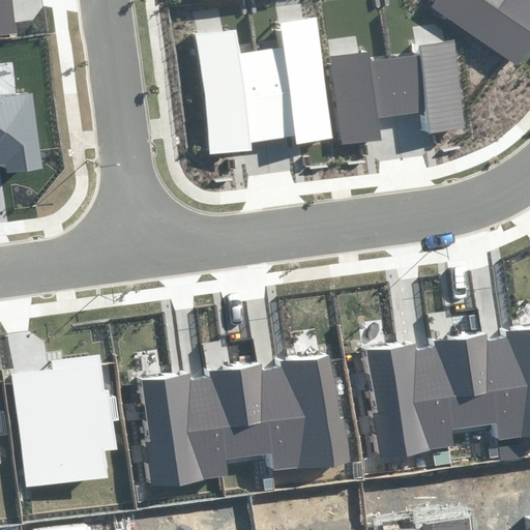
[(0,0),(0,35),(17,34),(11,0),(0,0)]
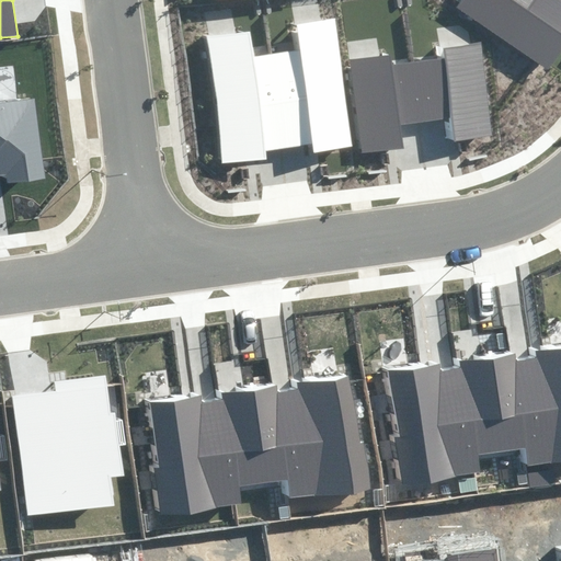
[(560,0),(466,0),(459,9),(549,68),(560,49),(560,0)]
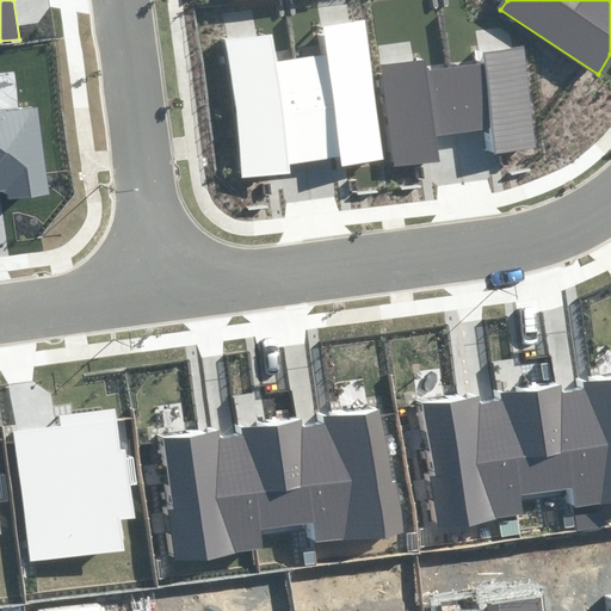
[(221,39),(241,180),(291,173),(290,162),(337,156),(339,166),(383,160),(362,23),(320,29),(323,54),(277,60),(272,32),(221,39)]
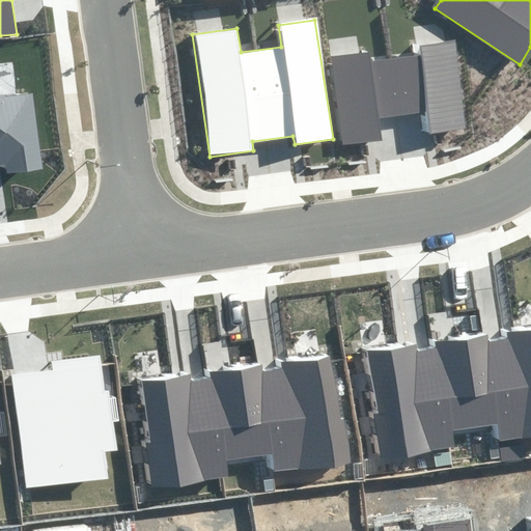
[(331,57),(342,145),(383,140),(380,118),(426,112),(429,135),(466,130),(454,42),(420,46),(421,55),(372,61),(371,51),(331,57)]
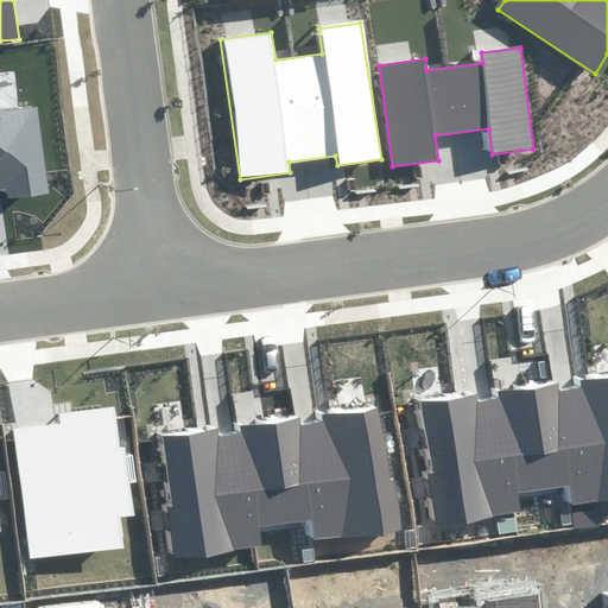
[(0,188),(7,188),(8,200),(50,195),(38,107),(1,112),(0,102),(0,188)]
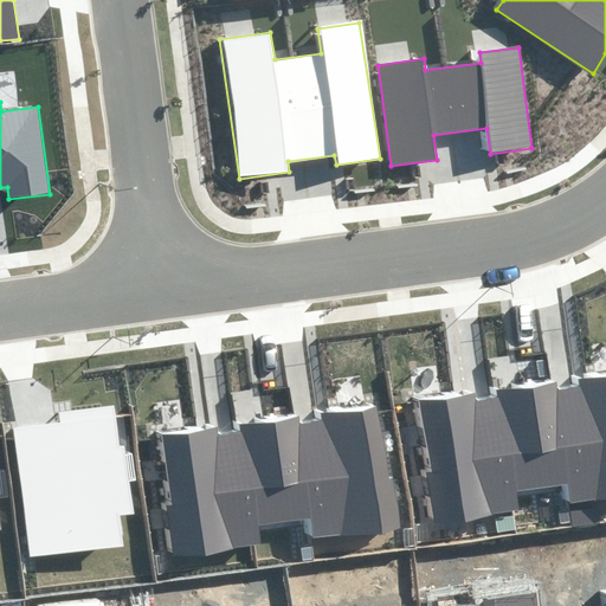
[(426,474),(434,524),(520,511),(516,494),(567,485),(571,503),(605,497),(605,373),(577,379),(578,387),(559,389),(558,381),(496,391),(497,397),(475,400),(474,392),(420,400),(431,472),(426,474)]
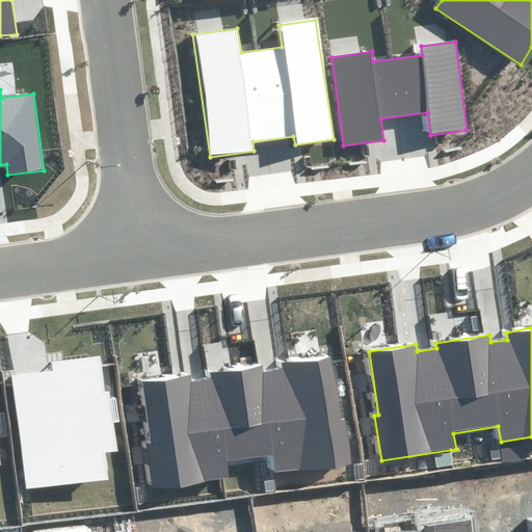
[(24,488),(107,479),(104,451),(118,450),(112,391),(104,392),(100,356),(50,362),(51,371),(10,376),(24,488)]
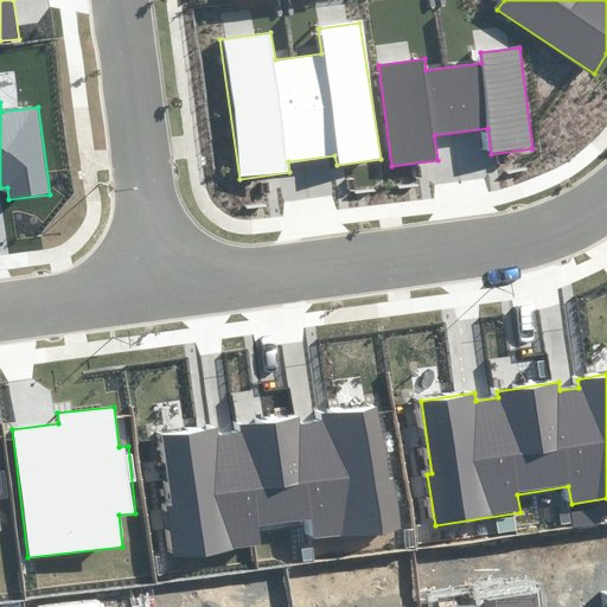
[(311,540),(400,529),(394,478),(387,479),(377,408),(324,415),(325,422),(301,425),(300,417),(242,425),(243,434),(219,438),(218,428),(164,435),(173,504),(168,504),(174,556),(263,545),(261,524),(308,518),(311,540)]
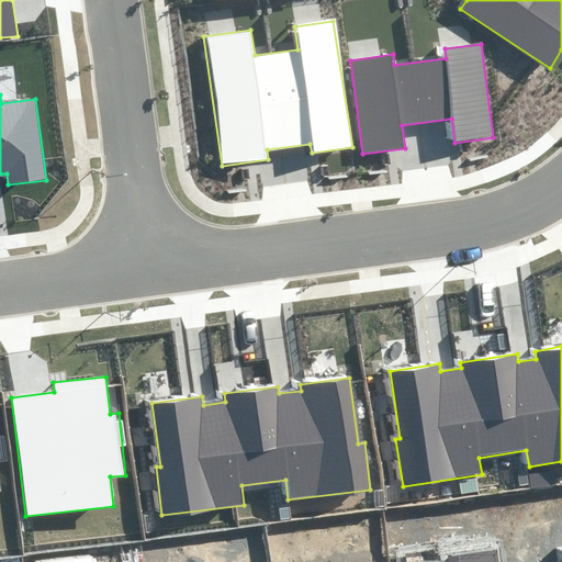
[(501,561),(499,550),(449,557),(449,561),(501,561)]
